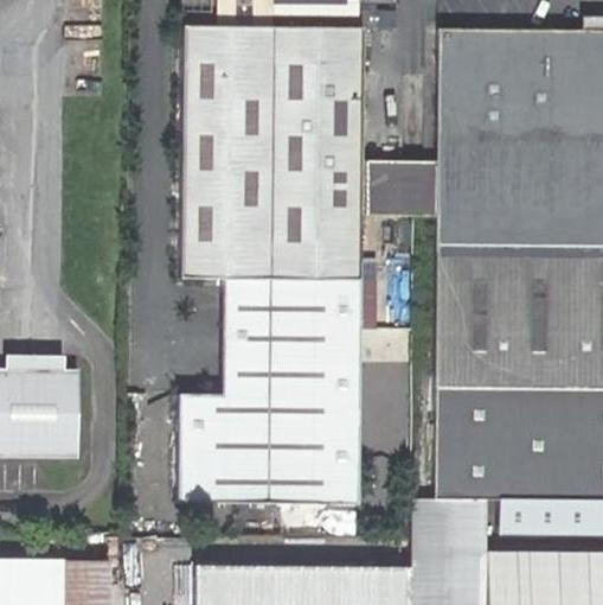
[(180,393),(179,501),(358,503),(360,279),(364,26),(184,25),(181,276),(224,276),(223,394),(180,393)]
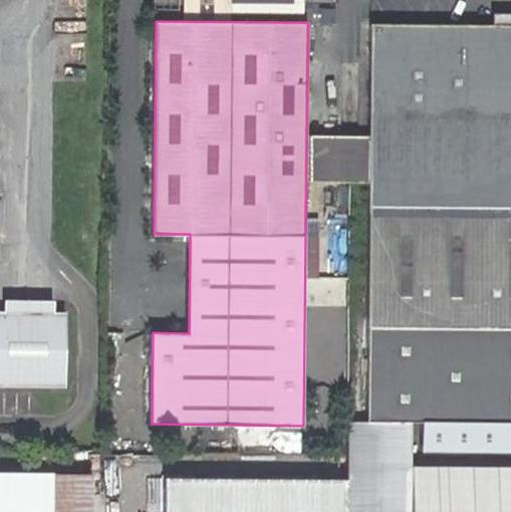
[(510,24),(412,24),(406,24),(388,24),(372,24),(371,136),(370,182),(370,206),(369,327),(367,424),(412,425),(510,425),(510,24)]
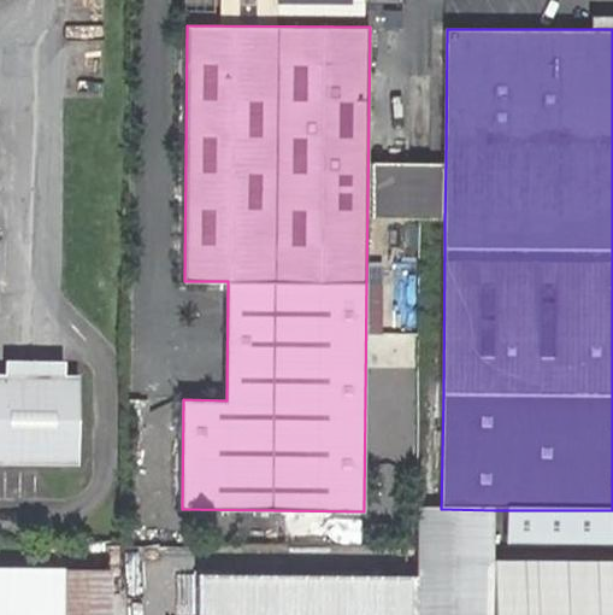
[(422,163),(369,162),(367,217),(422,217),(422,163)]
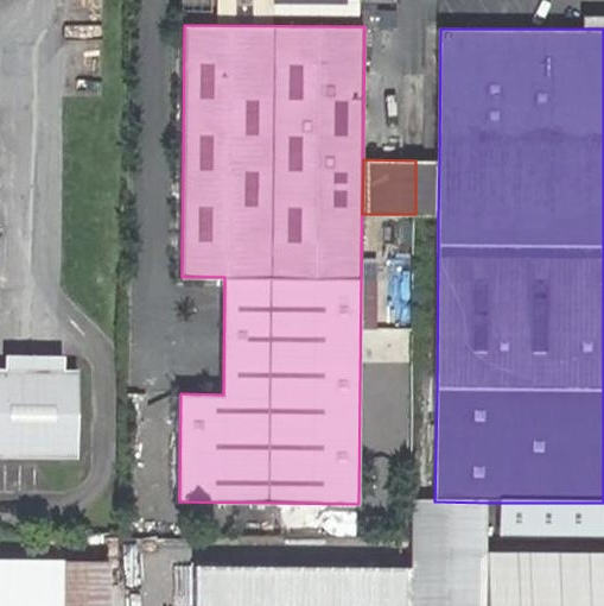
[(439,161),(415,161),(415,214),(438,215),(439,161)]
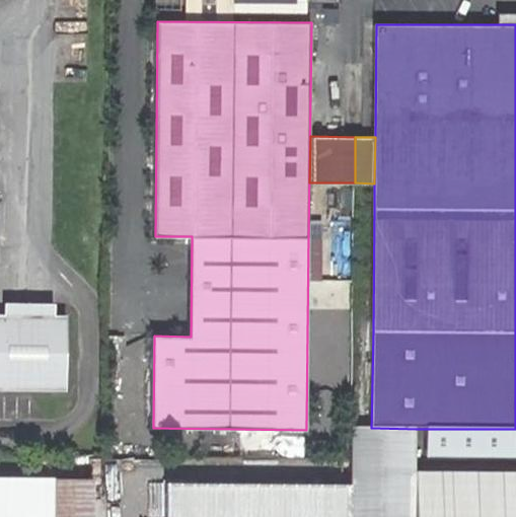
[(0,388),(67,390),(68,314),(57,314),(0,313),(0,388)]
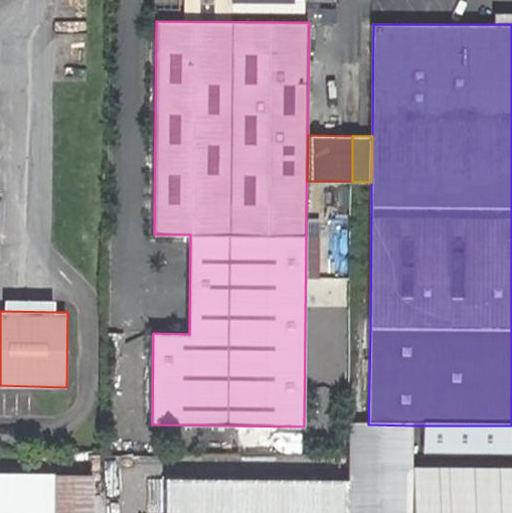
[(349,424),(349,480),(348,512),(411,512),(411,467),(412,425),(368,424),(349,424)]
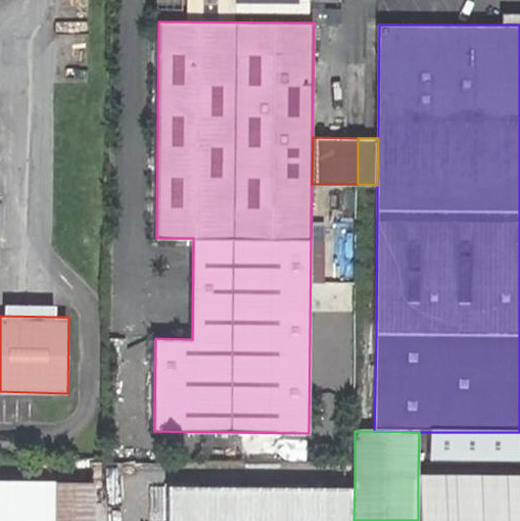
[(519,474),(418,474),(418,520),(519,520),(519,474)]
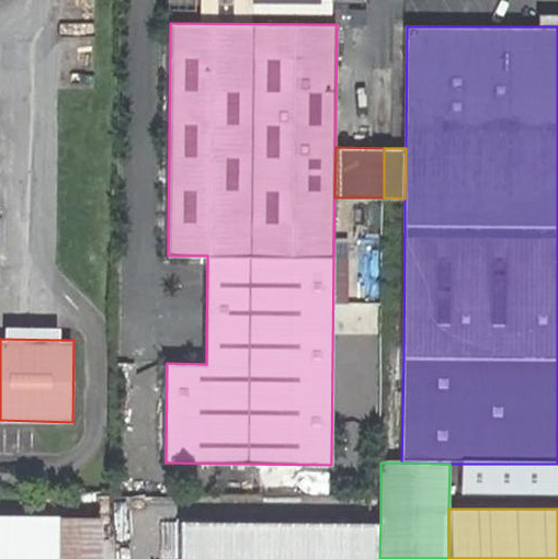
[(0,558),(27,558),(29,516),(0,515),(0,558)]
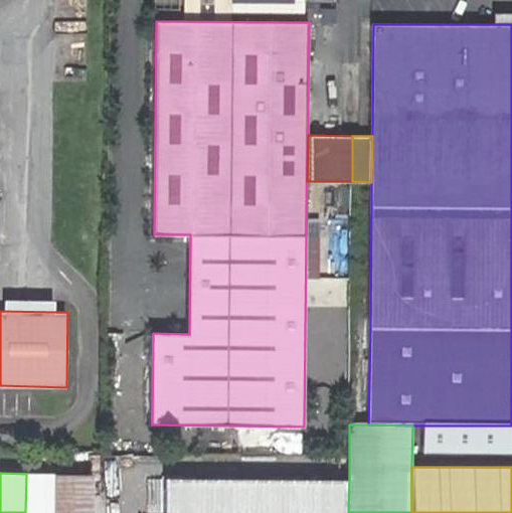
[(55,474),(26,474),(25,512),(92,512),(93,474),(61,474),(55,474)]
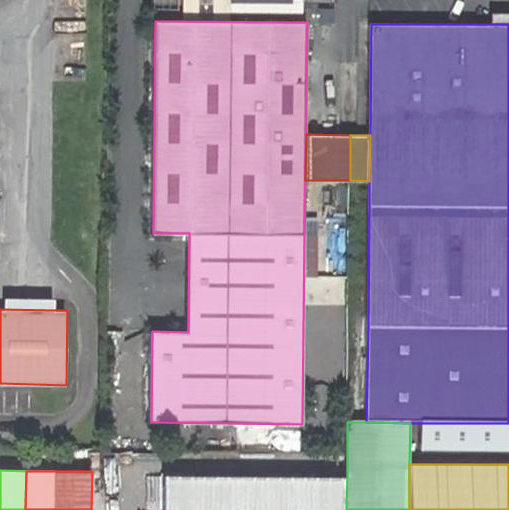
[(346,509),(347,477),(166,476),(165,509),(346,509)]
